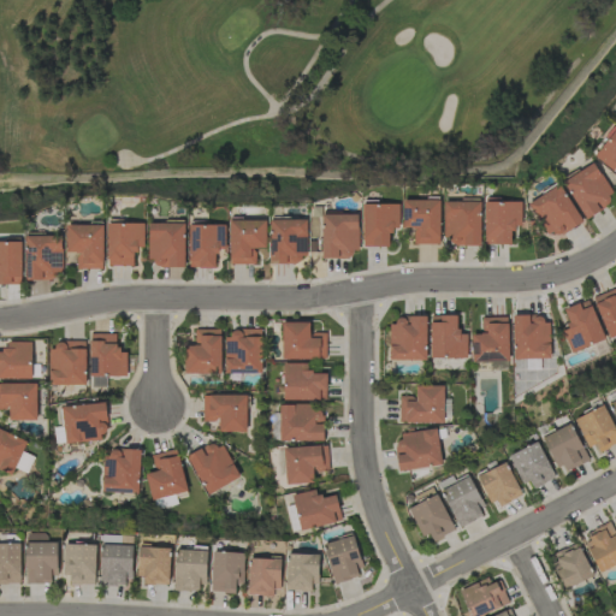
[(615,126),(592,155),(612,172),(615,169),(615,126)]
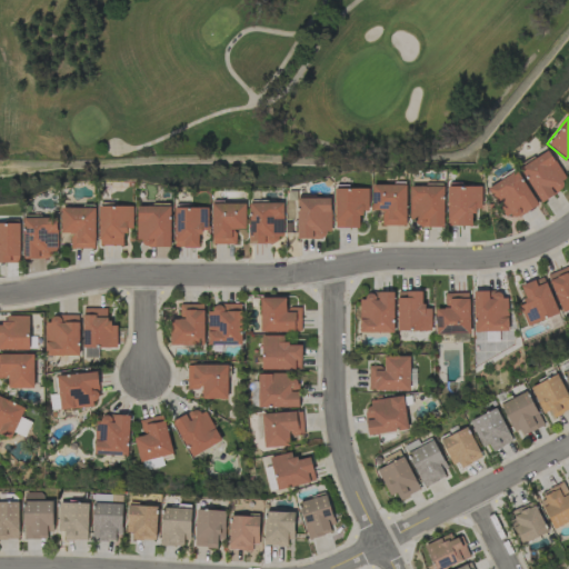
[(520,169),(540,201),(568,183),(548,150),(520,169)]
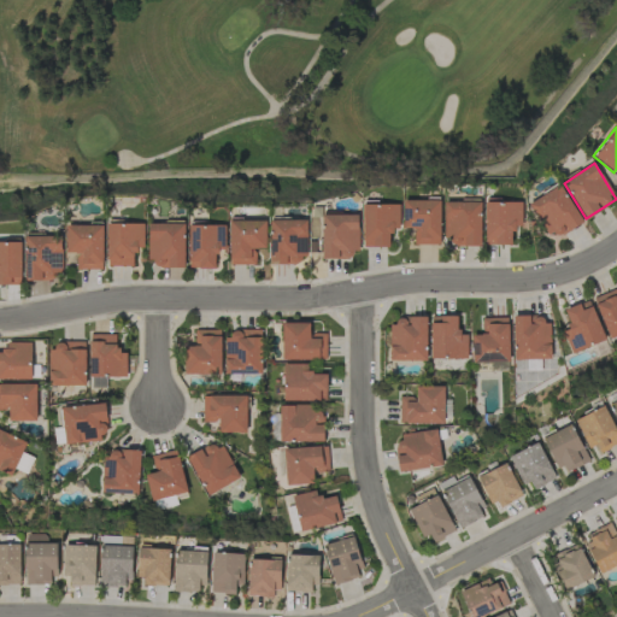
[(529,203),(551,240),(582,222),(560,184),(529,203)]
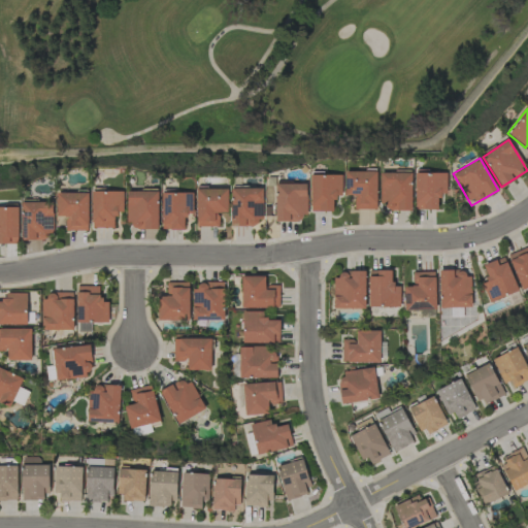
[(376,171),(345,172),(345,196),(354,196),(355,209),(376,209),(376,171)]
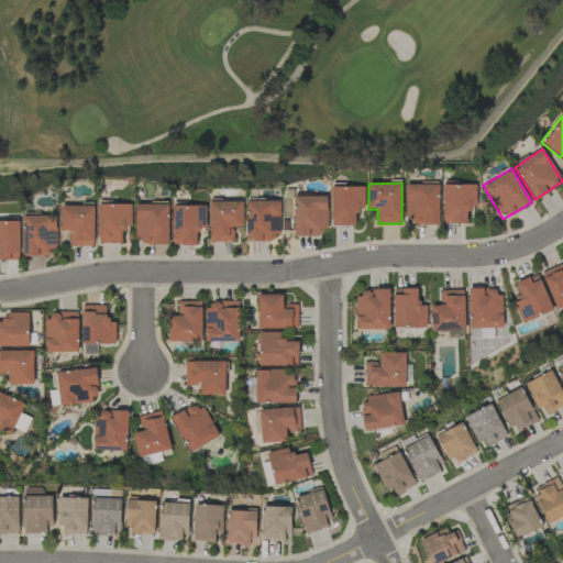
[(405,217),(412,217),(412,224),(439,225),(440,185),(406,185),(405,217)]
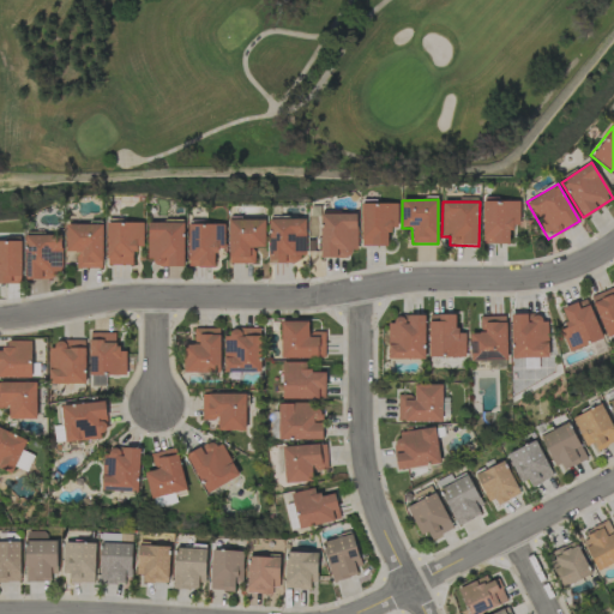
[(519,202),(483,202),(482,244),(509,244),(509,227),(519,227),(519,202)]
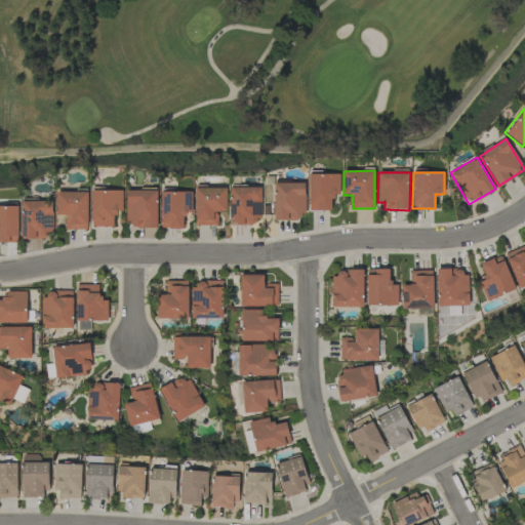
[(331,210),(331,197),(340,197),(339,173),(309,174),(309,210),(331,210)]
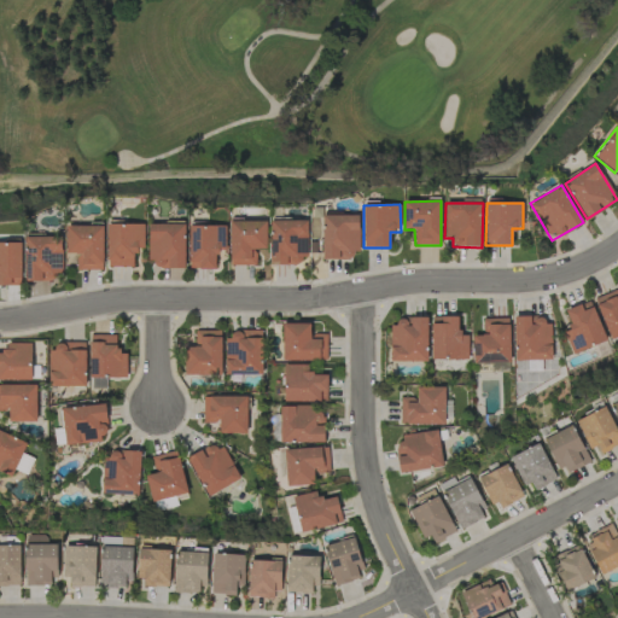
[(322,216),(322,258),(360,257),(359,215),(322,216)]
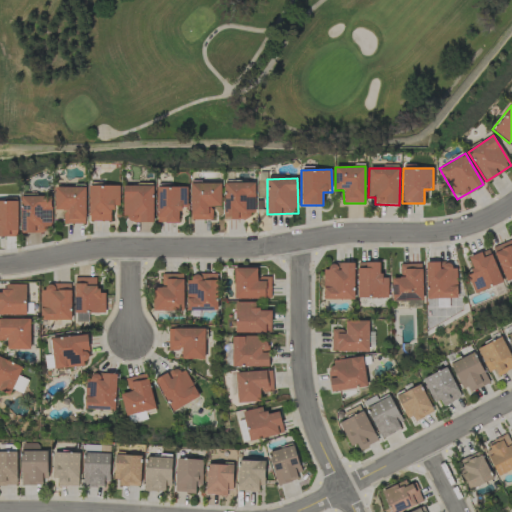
[(220,207),(221,184),(191,183),(190,220),(212,220),(212,207),(220,207)]
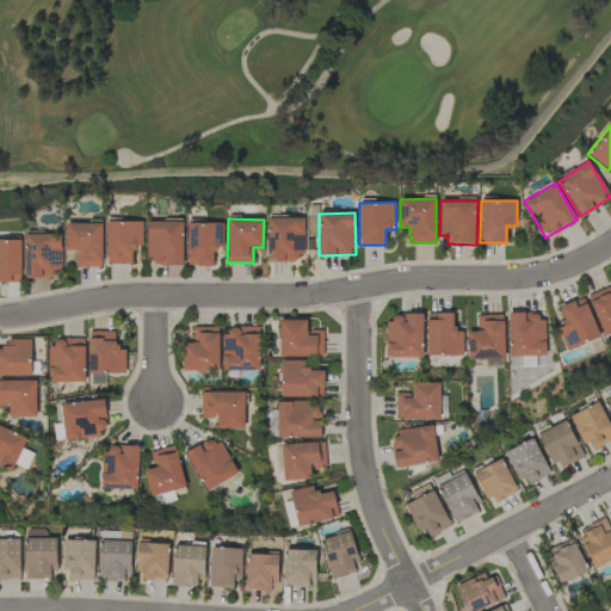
[(267,263),(297,261),(297,254),(306,254),(304,218),(266,218),(267,263)]
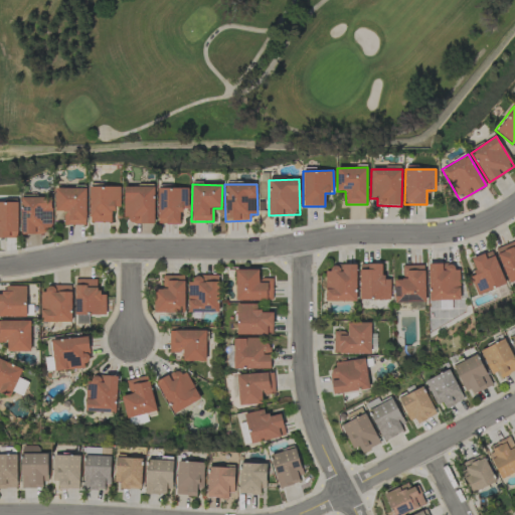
[(90,221),(112,222),(112,209),(120,209),(121,186),(90,186),(90,221)]
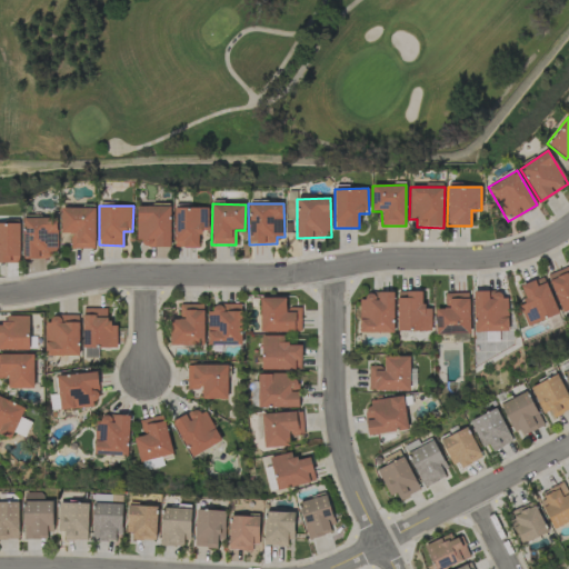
[(170,207),(137,206),(137,246),(170,246),(170,207)]
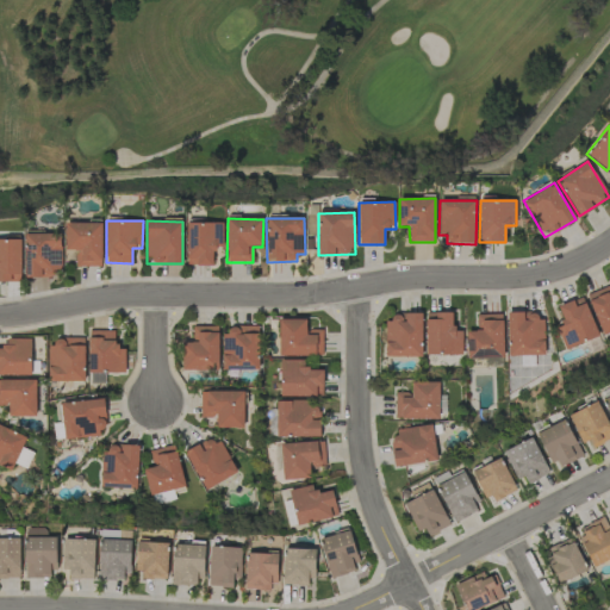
[(101,223),(66,223),(66,250),(76,250),(76,267),(101,266),(101,223)]
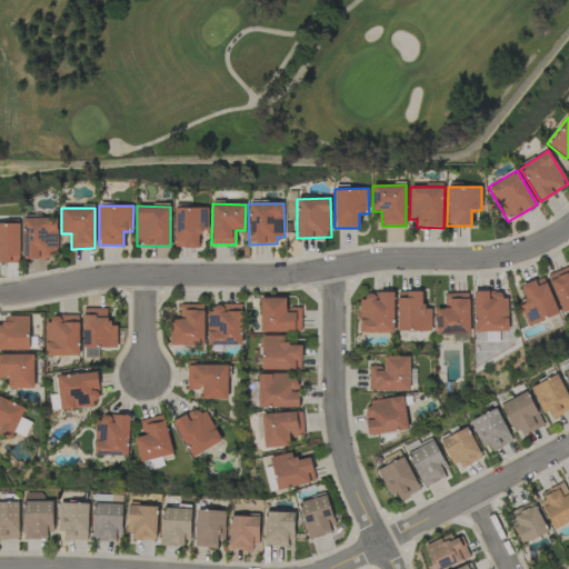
[(173,247),(199,248),(199,230),(207,231),(208,208),(175,208),(173,247)]
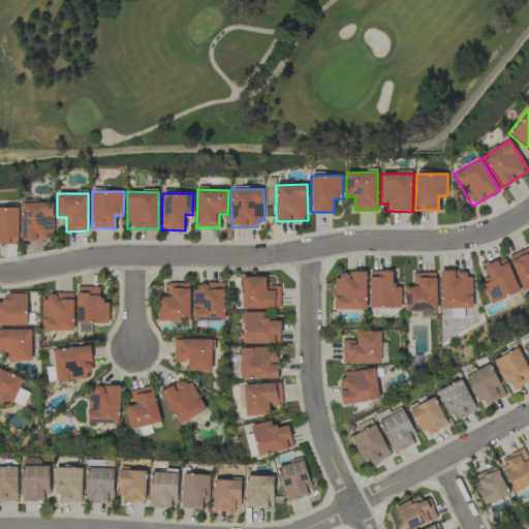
[(23,241),(53,240),(53,203),(22,203),(23,241)]
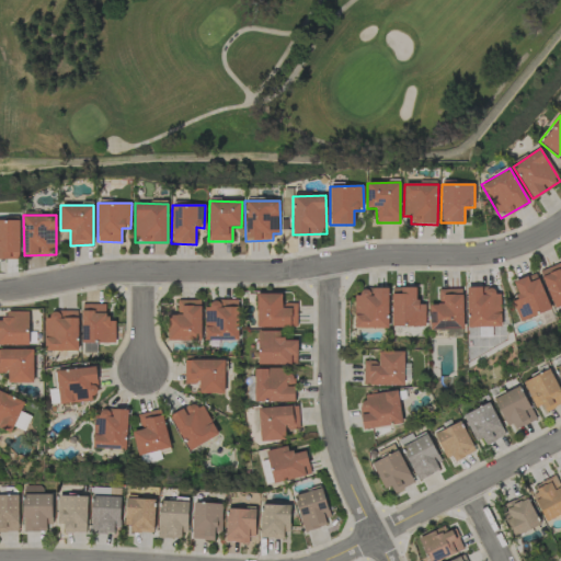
[(0,219),(0,259),(20,259),(19,220),(0,219)]
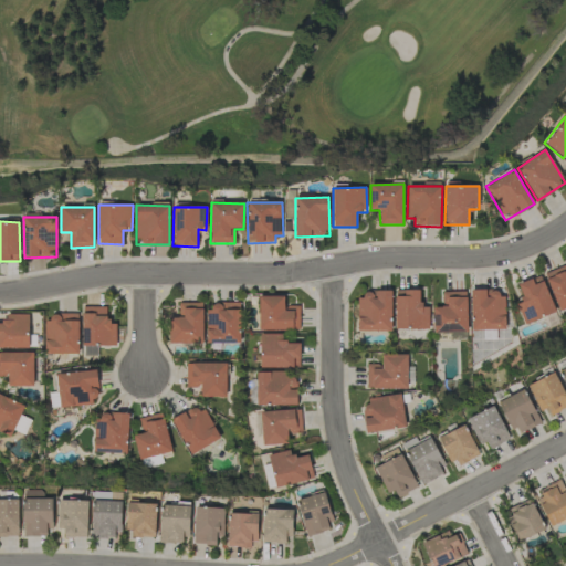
[(558,311),(565,307),(565,264),(545,273),(558,311)]
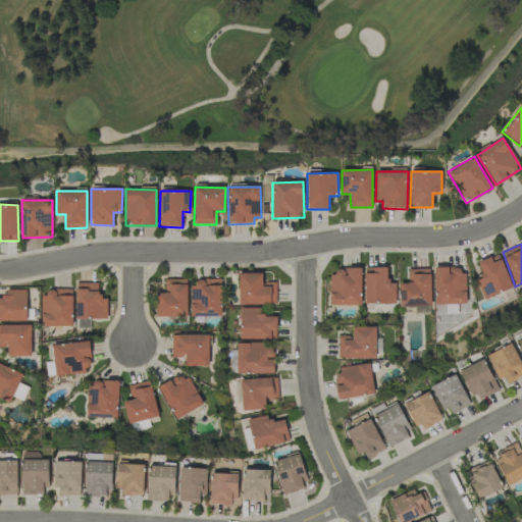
[(512,289),(499,254),(477,262),(482,278),(476,280),(483,299),(512,289)]
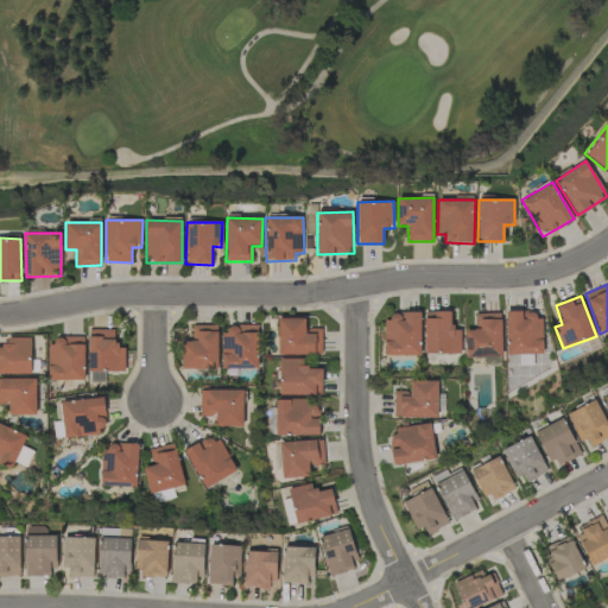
[(461,354),(461,329),(450,329),(450,312),(425,311),(424,354),(461,354)]
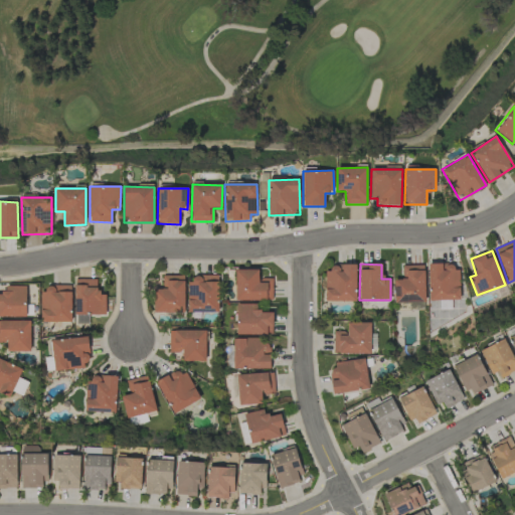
[(459,300),(458,264),(428,265),(430,301),(459,300)]
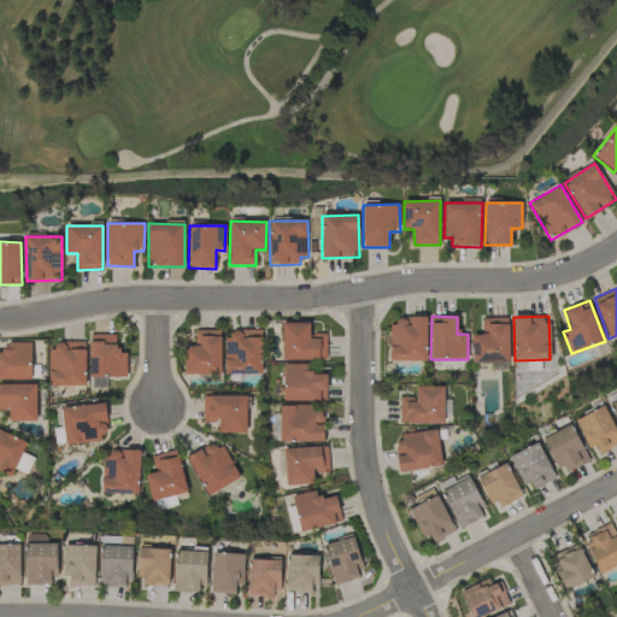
[(389,360),(427,360),(427,318),(389,319),(389,360)]
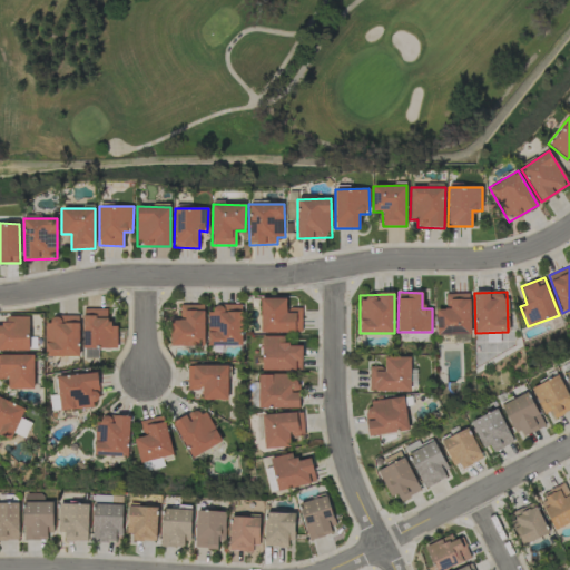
[(470,334),(469,294),(444,294),(445,310),(435,310),(436,335),(470,334)]
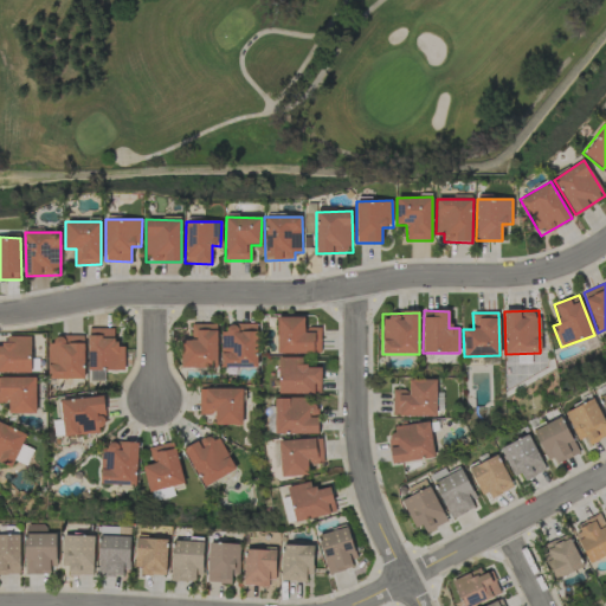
[(277,354),(321,353),(320,328),(304,328),(304,317),(277,317),(277,354)]
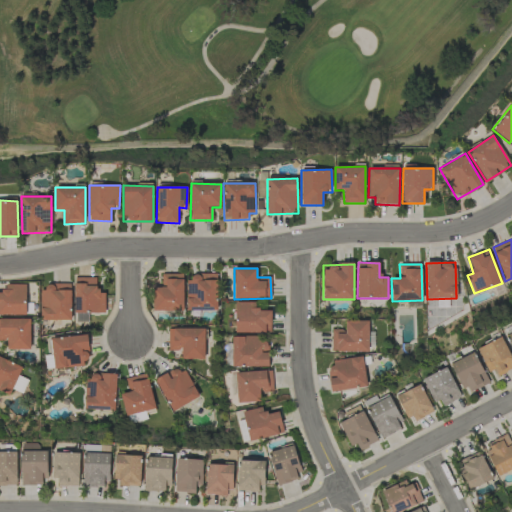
[(183,310),(183,274),(162,274),(162,288),(153,288),(154,311),(183,310)]
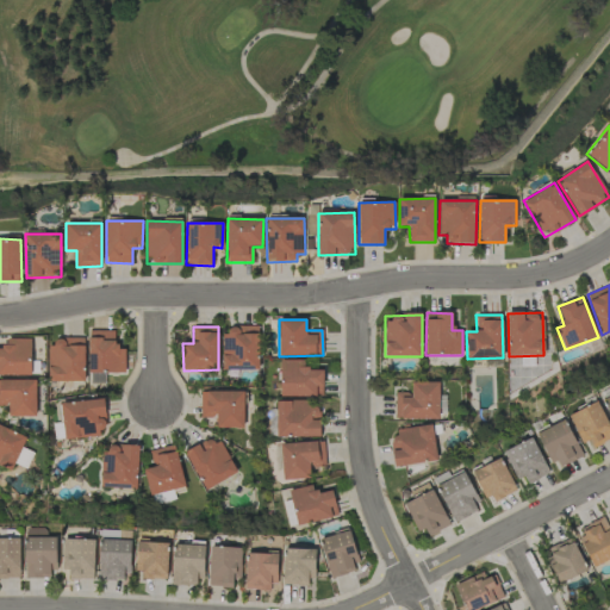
[(259,327),(223,327),(224,371),(260,369),(259,327)]
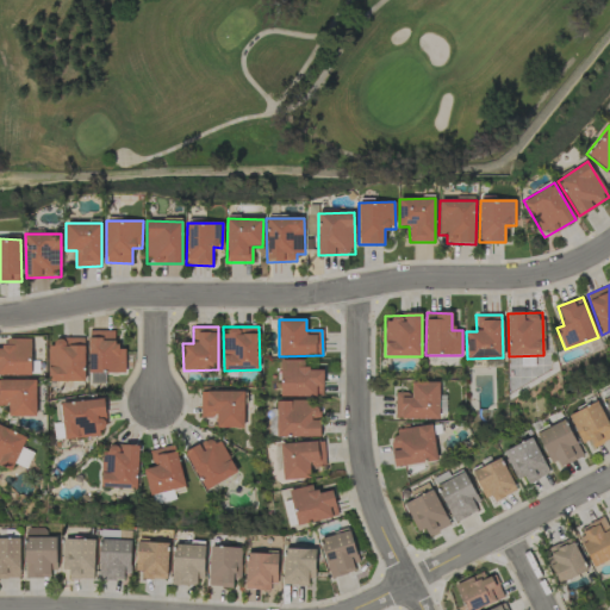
[(114,330),(88,331),(89,373),(125,372),(124,347),(116,347),(114,330)]
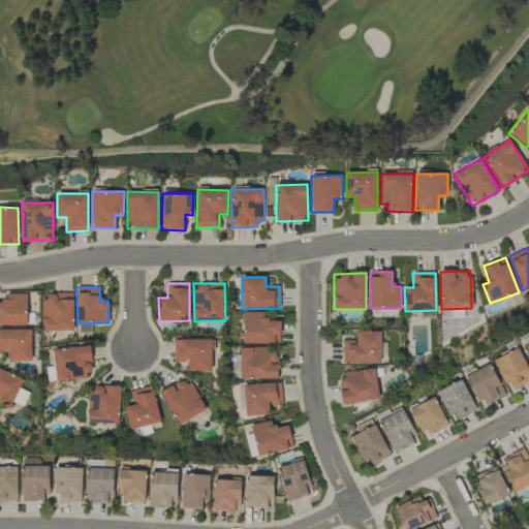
[(0,302),(0,324),(26,325),(27,293),(4,293),(4,303),(0,302)]
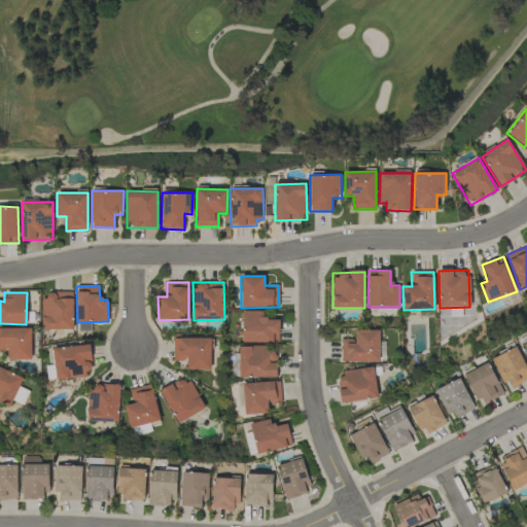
[(42,329),(73,329),(72,293),(41,293),(42,329)]
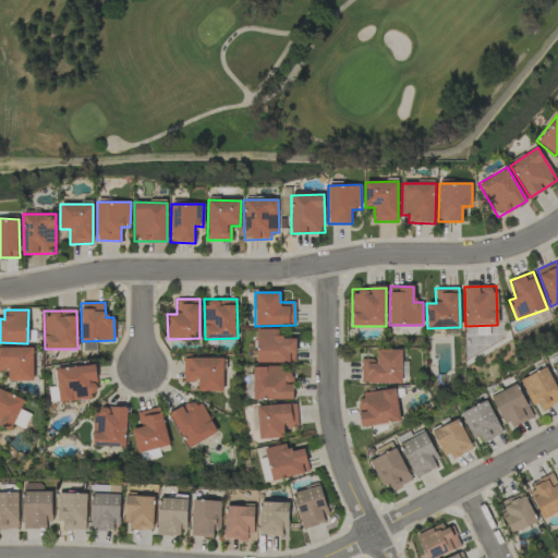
[(279,329),(256,329),(257,363),(295,362),(295,338),(279,338),(279,329)]
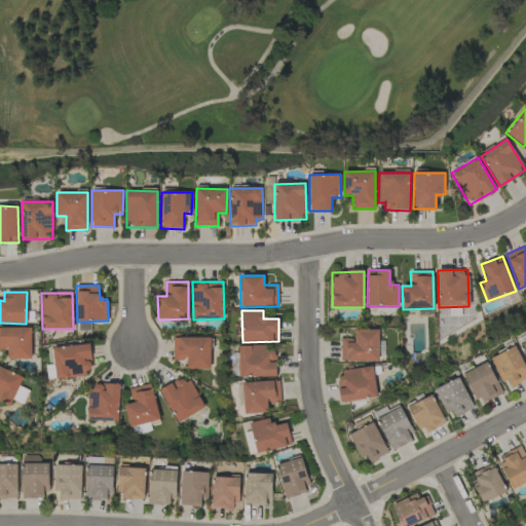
[(31,359),(31,327),(0,327),(0,349),(7,349),(7,360),(31,359)]
